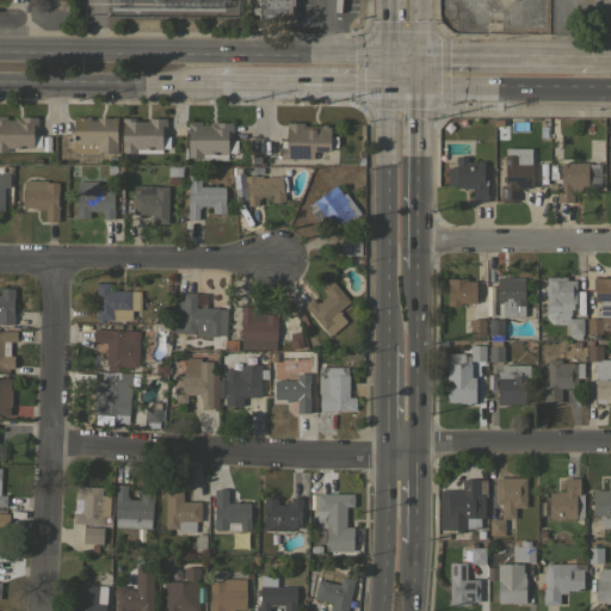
[(260,14),(252,14),(252,7),(260,7),(260,0),(294,0),(294,19),(289,19),(289,20),(259,20),(260,14)]
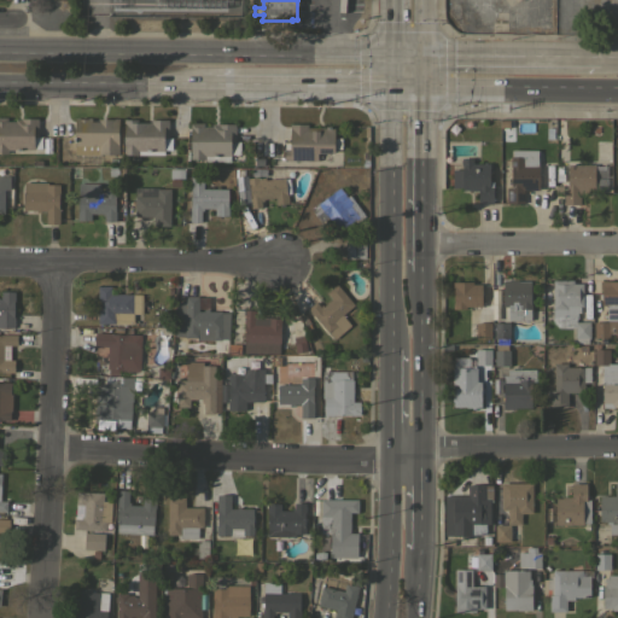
[(38,136),(41,136),(41,147),(34,147),(34,149),(7,149),(7,152),(0,152),(0,117),(7,117),(7,121),(15,121),(15,118),(19,118),(19,117),(38,117),(38,136)]
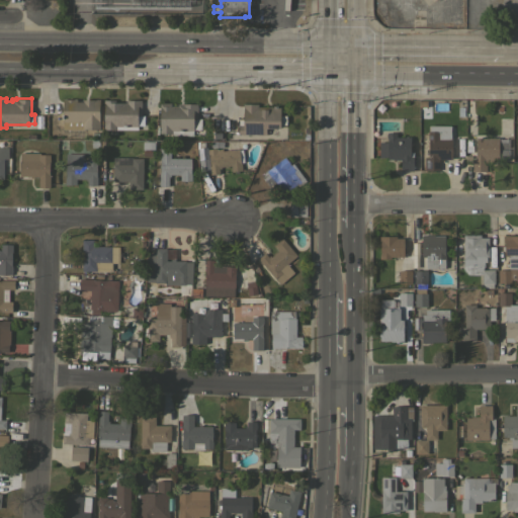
[(62,130),(63,98),(66,98),(66,99),(73,99),(73,98),(76,98),(76,100),(82,100),(82,99),(95,99),(99,99),(99,121),(99,128),(82,128),(82,130),(62,130)]
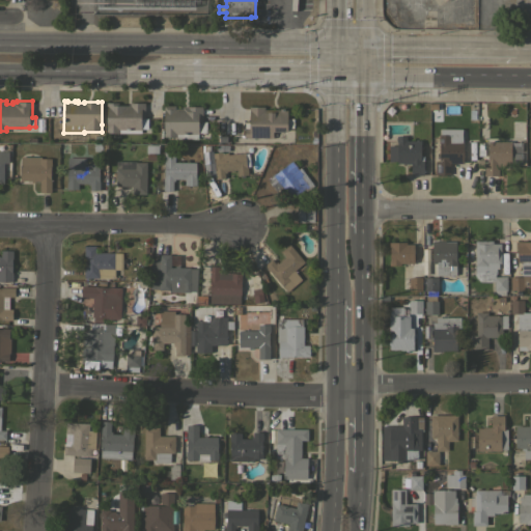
[(144,118),(147,118),(147,129),(140,129),(140,132),(106,132),(106,129),(106,105),(106,102),(117,102),(117,105),(129,105),(129,103),(144,103),(144,118)]
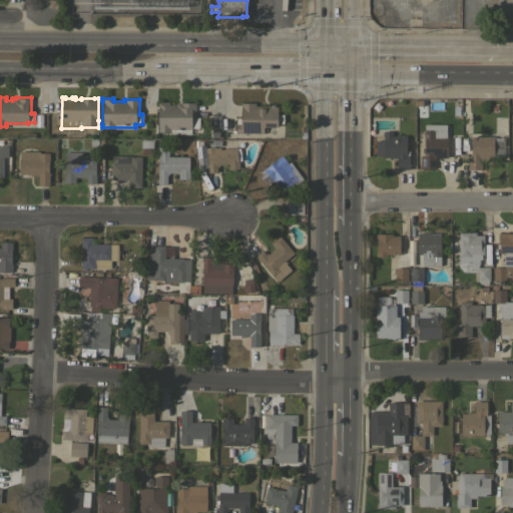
[(168,133),(168,131),(157,131),(157,128),(157,101),(169,101),(169,104),(175,104),(175,102),(195,102),(195,117),(198,117),(198,127),(191,127),(191,129),(190,129),(190,133),(168,133)]
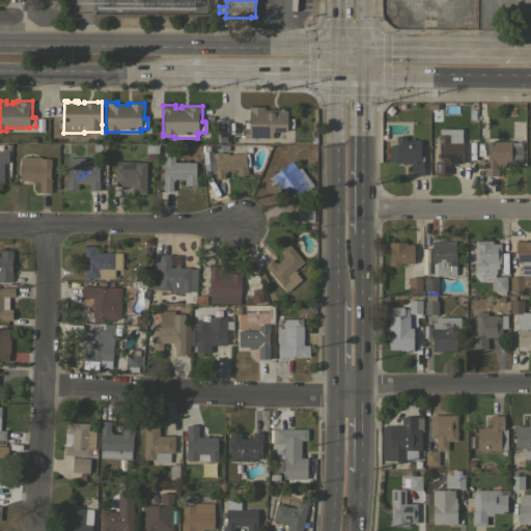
[(244,138),(244,122),(249,122),(249,106),(264,106),(264,109),(286,109),(286,118),(294,118),(294,128),(286,128),(286,131),(272,131),(272,138),(244,138)]
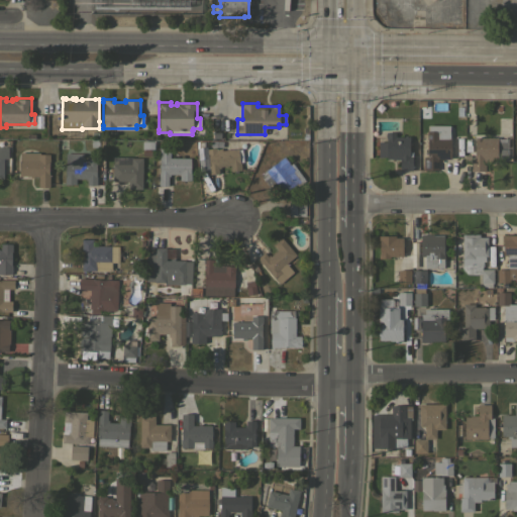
[(450,159),(437,159),(437,170),(423,170),(423,157),(427,157),(427,138),(426,138),(426,126),(449,126),(449,137),(450,137),(450,159)]
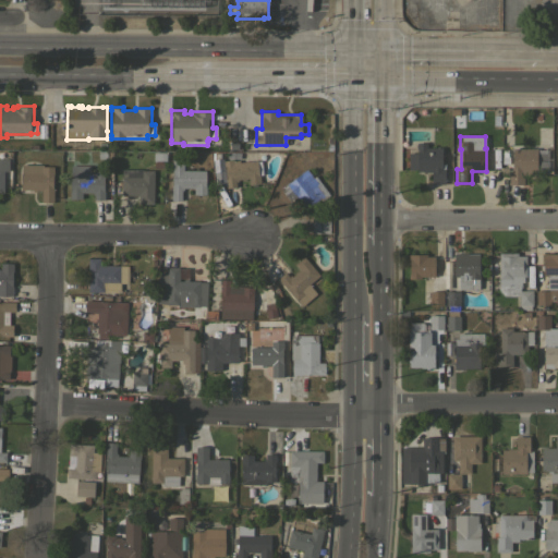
[(441,147),(441,154),(445,154),(445,159),(441,159),(441,164),(445,164),(445,184),(431,184),(431,171),(423,171),(417,171),(417,169),(408,169),(408,153),(417,153),(417,148),(416,148),(416,142),(426,142),(426,147),(441,147)]
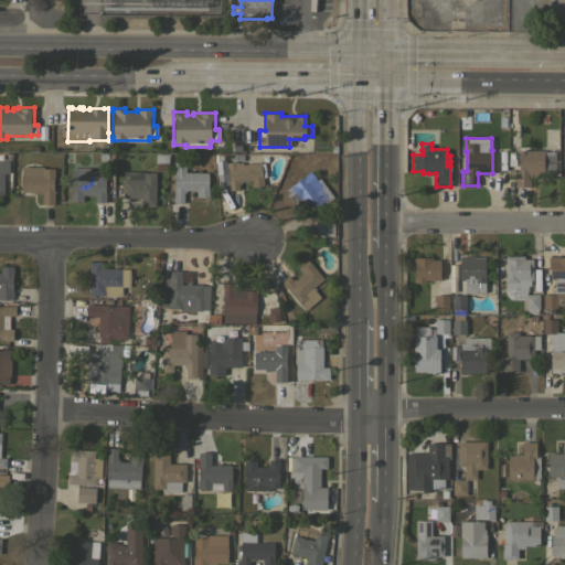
[(543,150),(543,176),(530,176),(530,187),(514,187),(514,177),(508,177),(508,169),(514,169),(514,172),(519,172),(519,150),(543,150)]
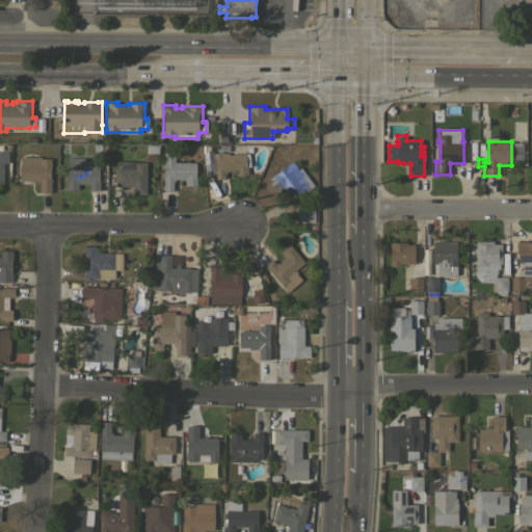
[(203,152),(203,144),(209,144),(209,151),(211,151),(214,176),(206,178),(203,152)]
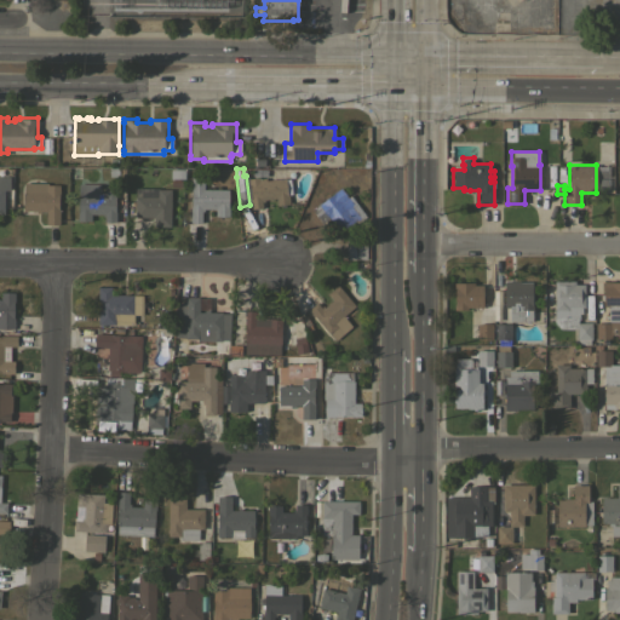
[(0,214),(0,176),(10,176),(10,188),(12,188),(12,206),(4,206),(4,214),(0,214)]
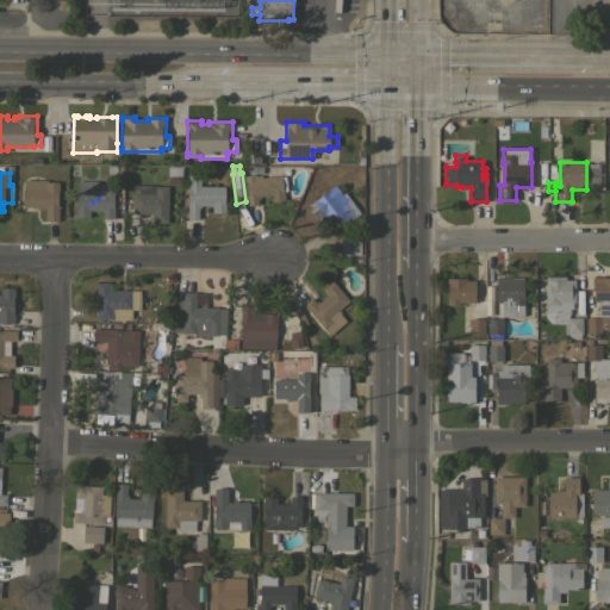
[(224,186),(224,203),(225,203),(225,212),(211,212),(211,205),(200,205),(200,207),(198,207),(198,218),(187,218),(187,201),(188,201),(188,187),(187,187),(187,173),(200,173),(200,186),(224,186)]
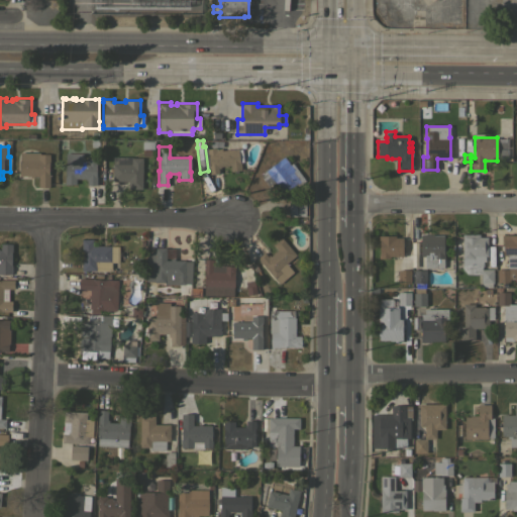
[(237,147),(237,148),(241,148),(243,162),(240,162),(241,170),(230,171),(229,165),(220,167),(220,168),(218,168),(218,173),(209,174),(208,166),(209,166),(208,153),(207,153),(207,148),(215,147),(216,148),(221,147),(221,149),(237,147)]
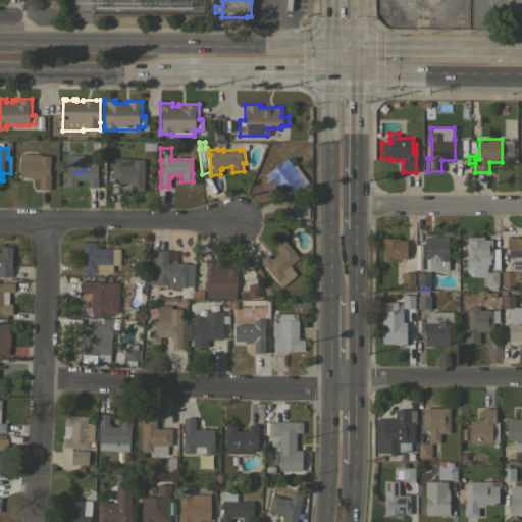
[(40,154),(40,155),(50,155),(50,163),(49,163),(49,175),(50,175),(50,189),(39,189),(39,177),(19,177),(20,154),(40,154)]
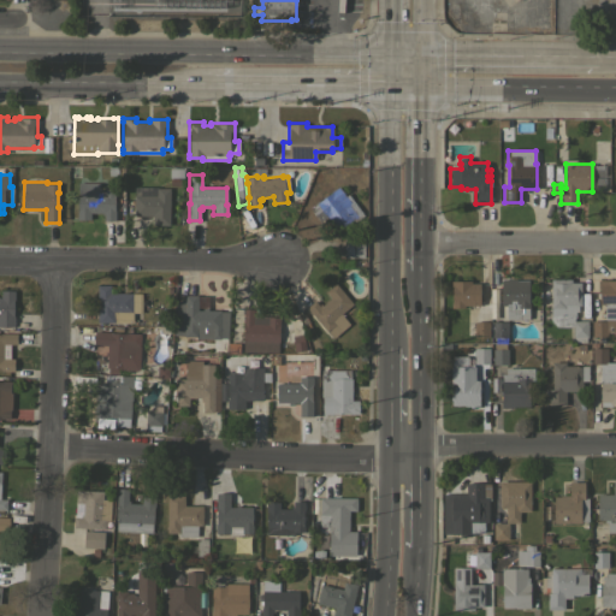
[(99,183),(99,190),(104,191),(104,189),(116,189),(116,195),(114,195),(114,209),(114,220),(104,220),(104,214),(101,214),(101,213),(90,213),(90,219),(76,219),(76,208),(77,209),(77,183),(99,183)]
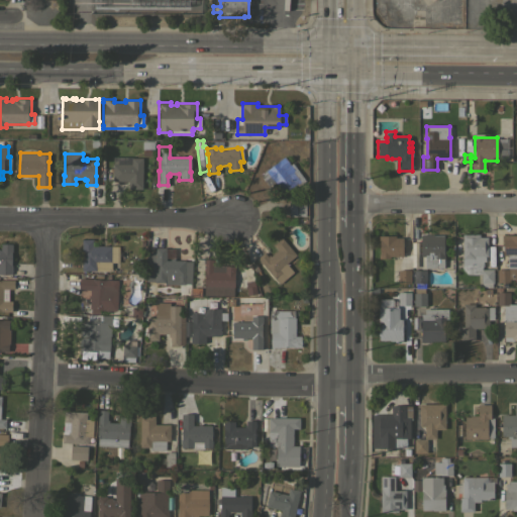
[(303,179),(292,187),(293,189),(290,191),(289,189),(283,193),(274,181),(268,185),(260,174),(284,156),(290,164),(292,163),(303,179)]
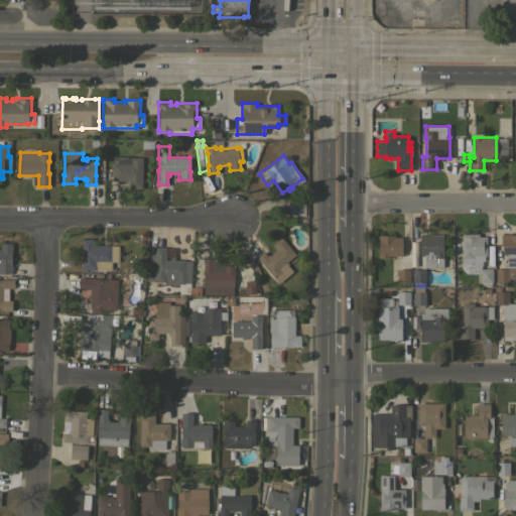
[(112,179),(112,156),(130,156),(130,157),(142,157),(141,188),(127,188),(127,180),(125,180),(112,179)]
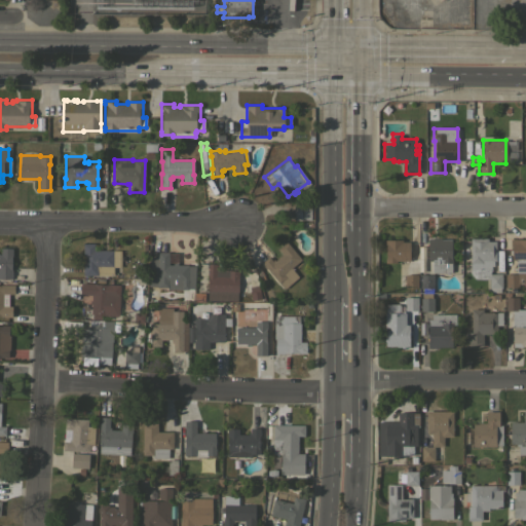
[(311,219),(293,220),(293,201),(311,201),(311,219)]
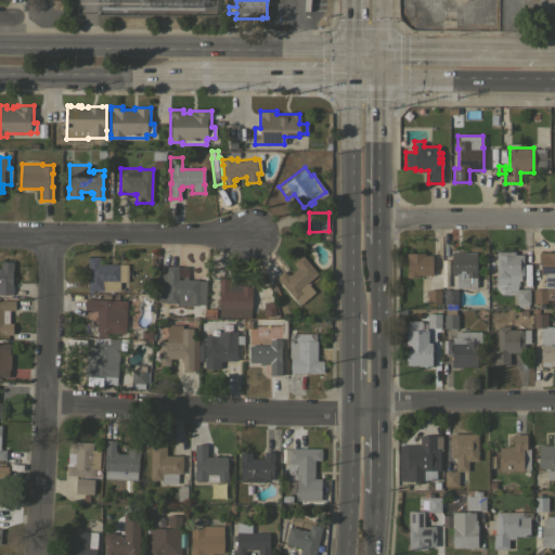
[(476,287),(455,287),(455,275),(452,275),(451,252),(465,252),(465,253),(476,253),(476,273),(477,273),(477,276),(476,276),(476,287)]
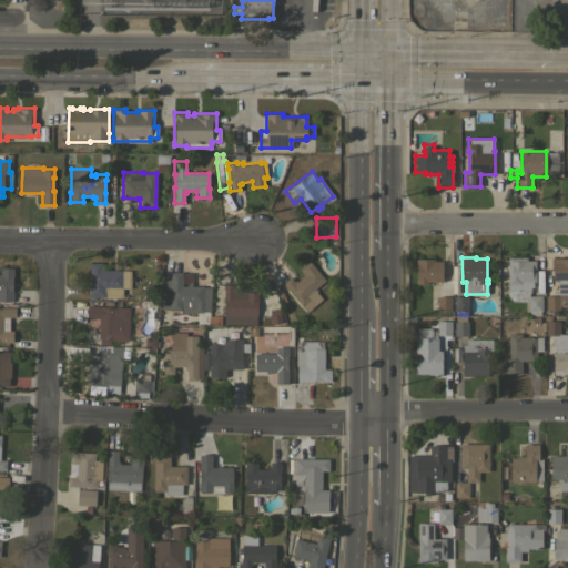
[(507,257),(526,257),(526,260),(536,260),(536,281),(533,281),(533,286),(530,286),(530,292),(529,292),(529,295),(541,295),(541,311),(540,311),(540,315),(529,315),(529,311),(528,311),(528,301),(511,301),(507,296),(507,257)]
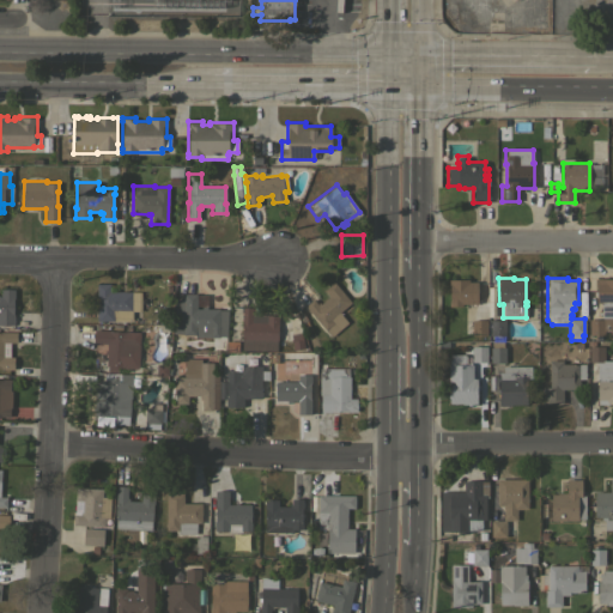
[(612,278),(612,331),(604,331),(604,334),(589,334),(589,319),(602,319),(602,316),(601,316),(601,302),(596,302),(596,278),(612,278)]
